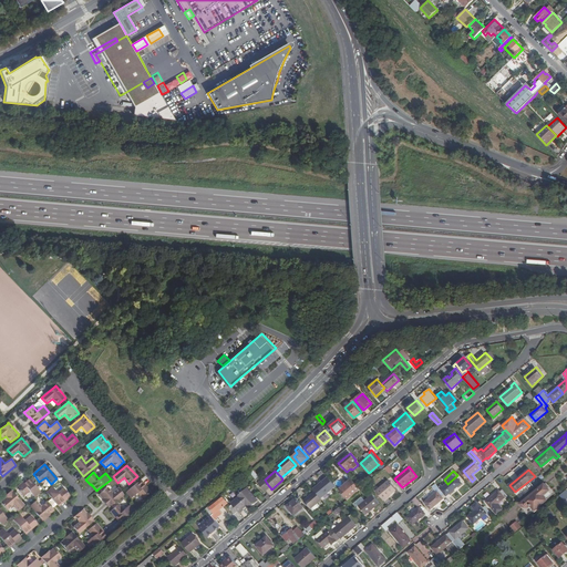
[(443,484),(440,486),(445,494),(447,495),(463,483),(457,475),(447,484),(444,486),(443,484)]
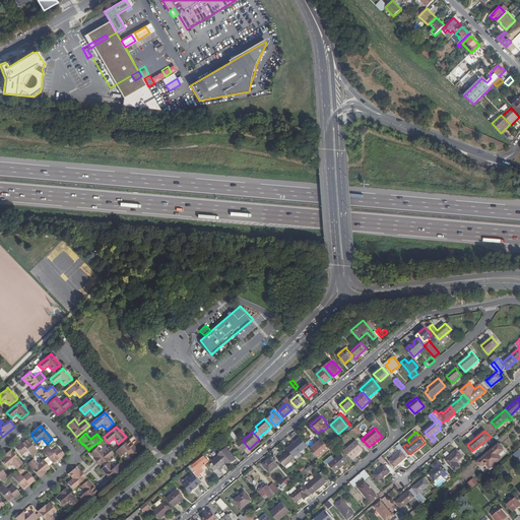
[(301,437),(288,448),(289,450),(296,456),(309,446),(301,437)]
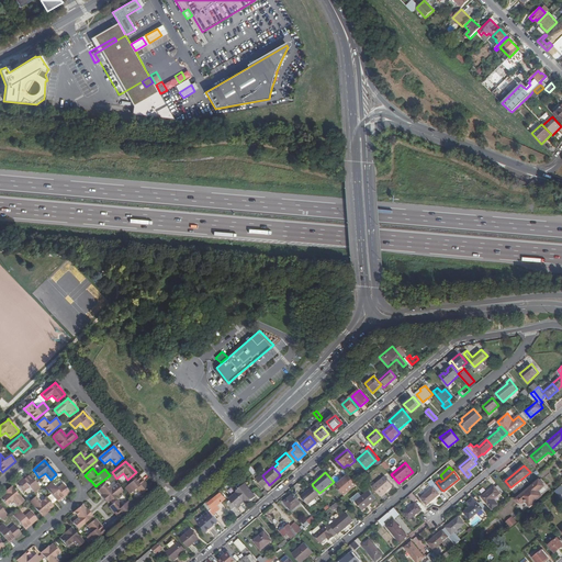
[(338,473),(332,478),(336,483),(343,479),(338,473)]
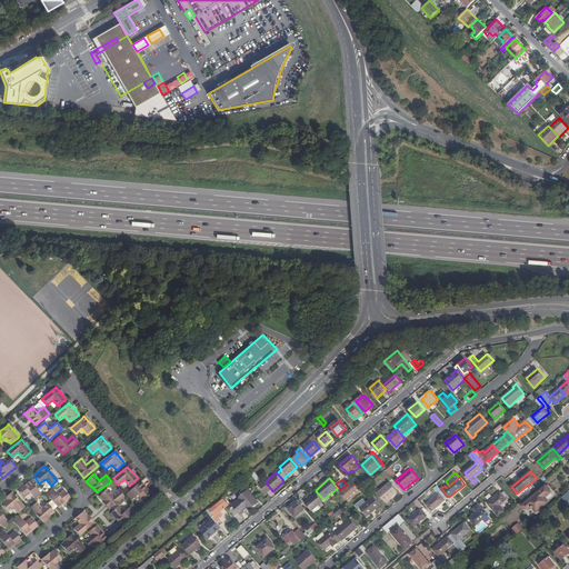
[(21,487),(21,486),(16,490),(17,491),(23,498),(29,493),(35,499),(40,493),(30,481),(29,480),(21,487)]
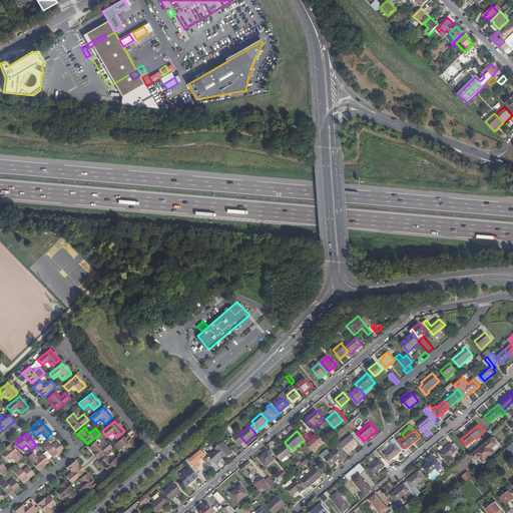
[(237,433),(233,437),(238,442),(242,439),(239,434),(237,433)]
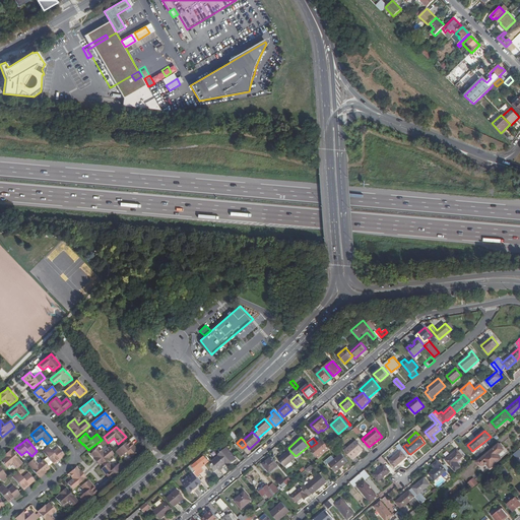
[(326,450),(327,451),(331,448),(322,439),(319,441),(320,442),(314,447),(313,446),(311,448),(319,458),(321,456),(320,455),(326,450)]
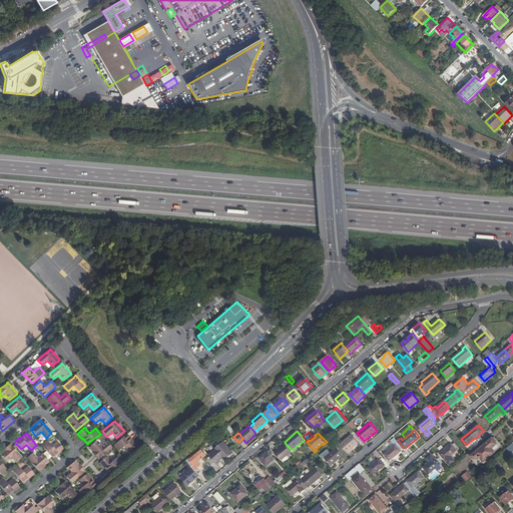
[(129,451),(132,454),(137,449),(134,447),(136,446),(132,441),(131,442),(126,435),(125,435),(114,445),(118,451),(124,446),(128,452),(129,451)]
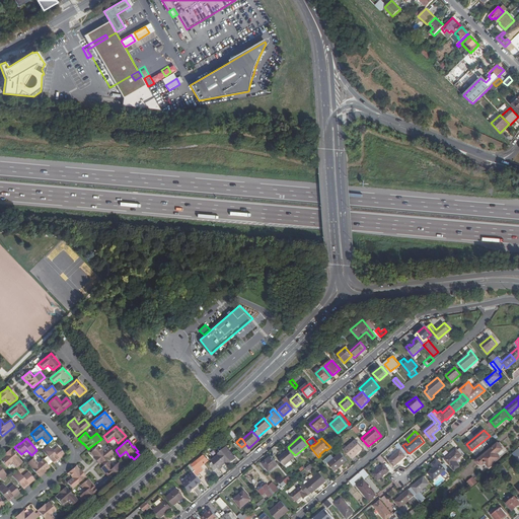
[(348,447),(345,450),(352,458),(363,448),(356,440),(348,447)]
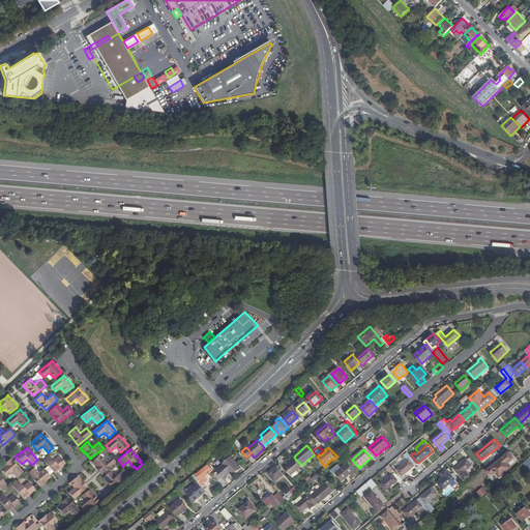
[(507,463),(510,467),(519,460),(510,450),(508,452),(513,458),(507,463)]
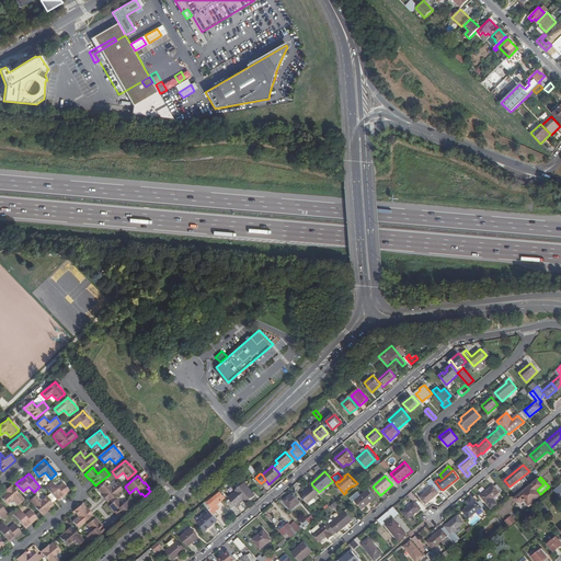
[(538,479),(515,497),(516,499),(517,500),(519,500),(521,500),(522,500),(524,500),(525,499),(526,499),(529,504),(540,494),(537,490),(544,484),(538,479)]
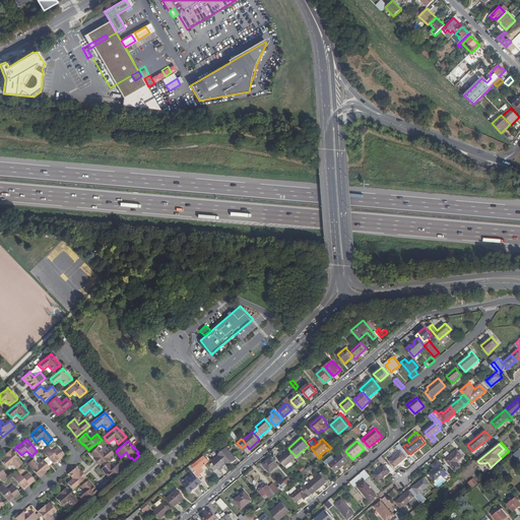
[(401,451),(390,460),(396,466),(407,457),(406,455),(408,453),(403,446),(402,445),(399,448),(401,451)]
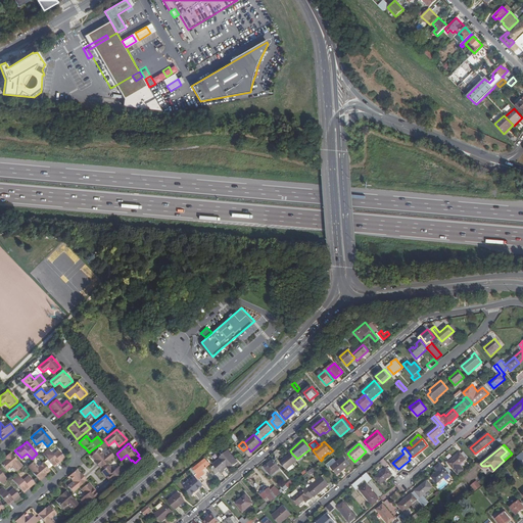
[(59,461),(60,462),(64,458),(63,457),(58,450),(53,455),(48,449),(42,454),(52,466),(53,466),(59,461)]
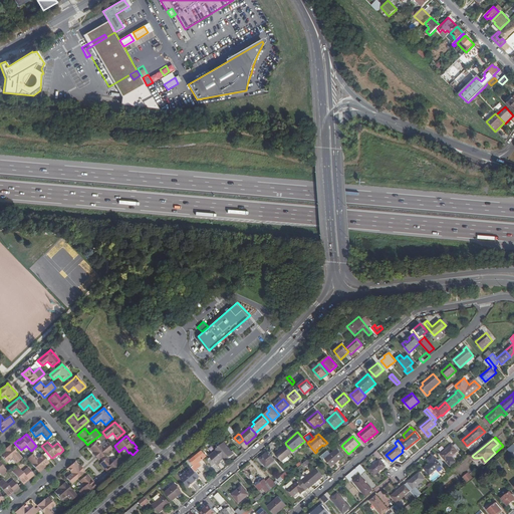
[(92,453),(98,459),(99,459),(111,448),(107,443),(101,448),(96,442),(90,447),(89,449),(92,453)]
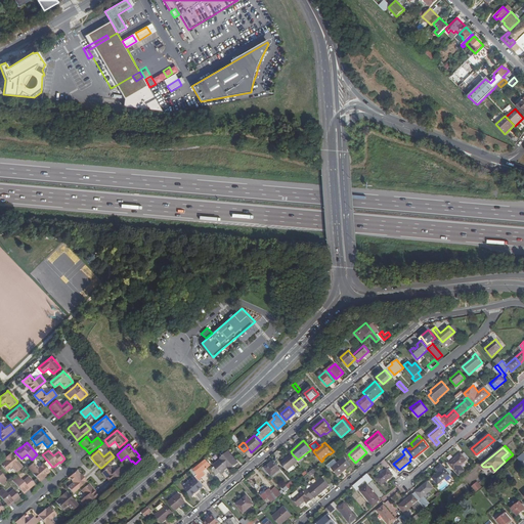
[(220,457),(221,459),(225,464),(233,456),(229,450),(220,457)]
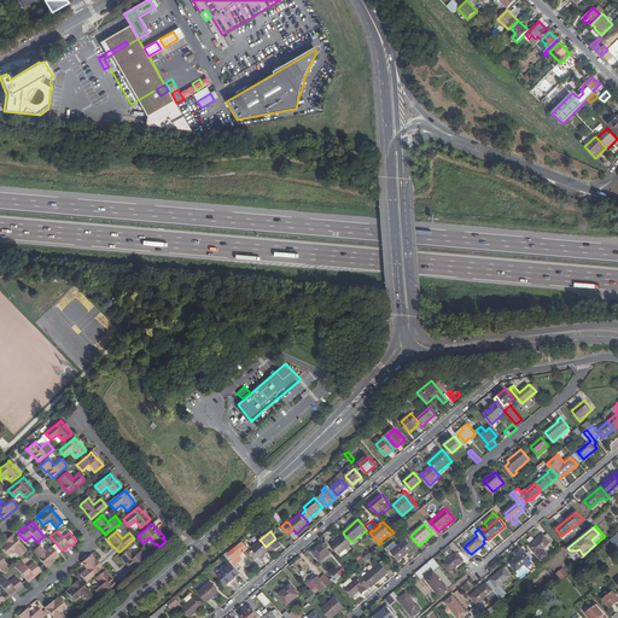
[(544,535),(531,546),(528,548),(530,551),(538,561),(541,564),(544,561),(537,553),(551,542),(553,544),(555,542),(547,532),(544,535)]
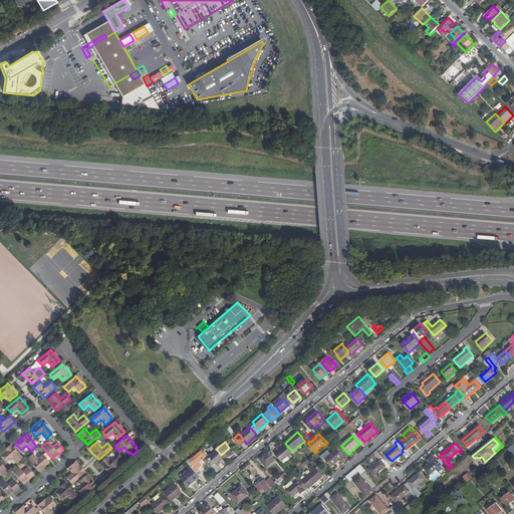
[(289,456),(293,452),(292,451),(286,445),(276,453),(282,461),(283,460),(289,456)]
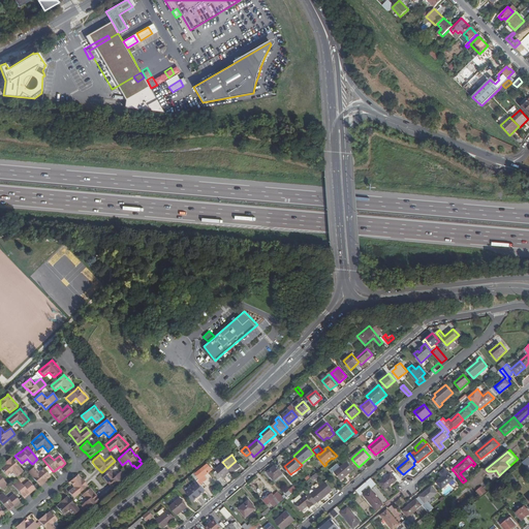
[(11,459),(3,465),(0,467),(0,468),(1,470),(5,476),(11,471),(17,476),(22,472),(11,460),(11,459)]
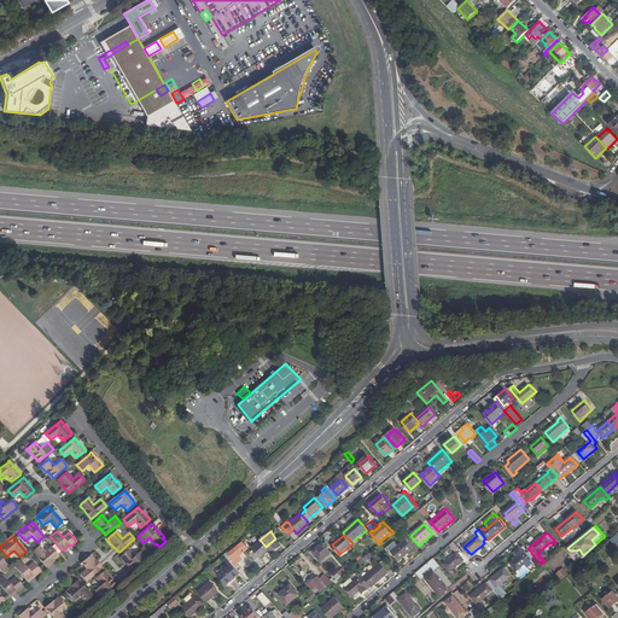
[(283,546),(275,538),(266,547),(269,552),(272,554),(283,546)]
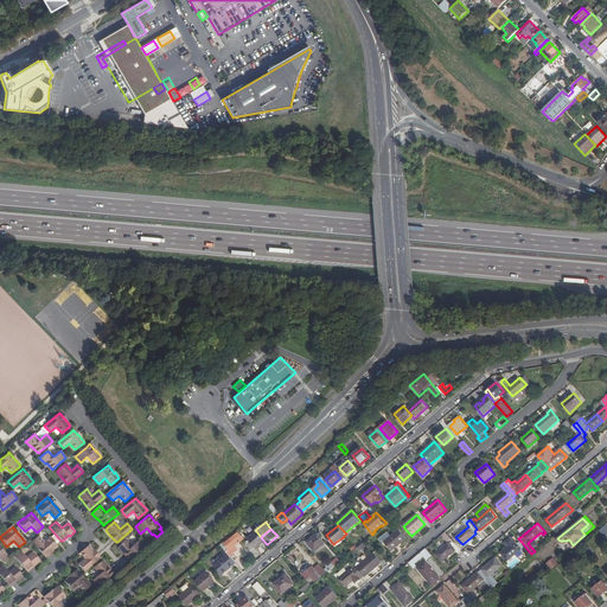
[(393,551),(407,538),(400,530),(384,542),(393,551)]
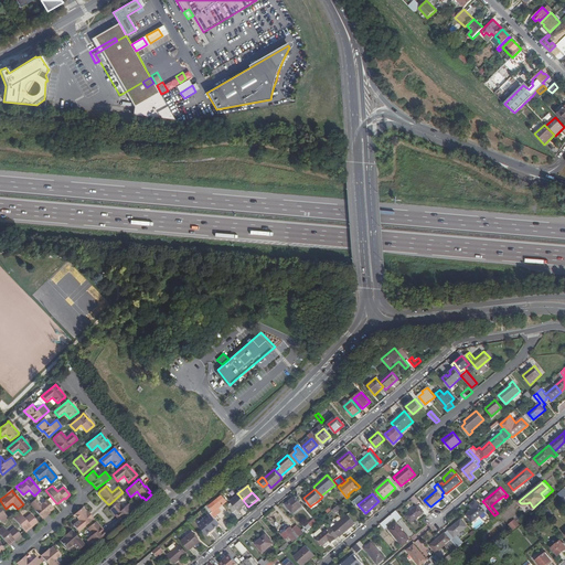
[(238,494),(231,501),(232,502),(237,510),(240,512),(243,509),(242,508),(246,504),(243,500),(238,494)]
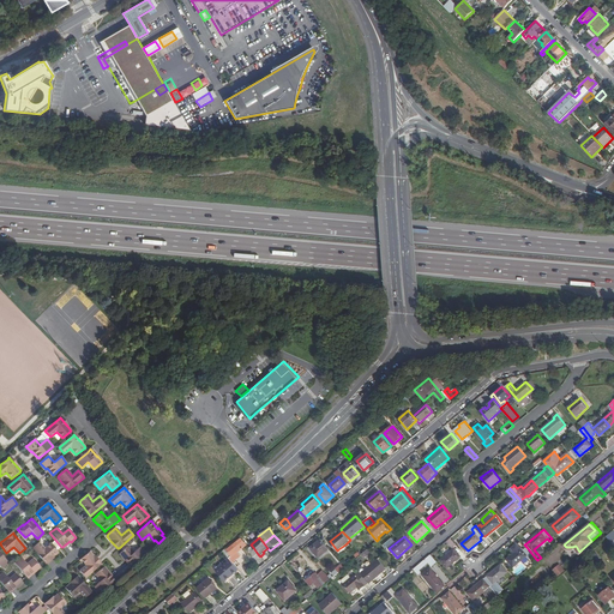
[(227,548),(224,551),(232,559),(234,563),(241,555),(239,552),(247,545),(242,539),(228,549),(227,548)]
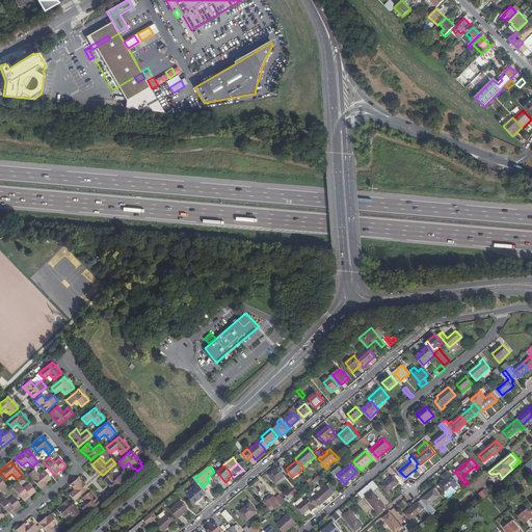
[(276,483),(286,475),(283,472),(278,467),(270,474),(276,483)]
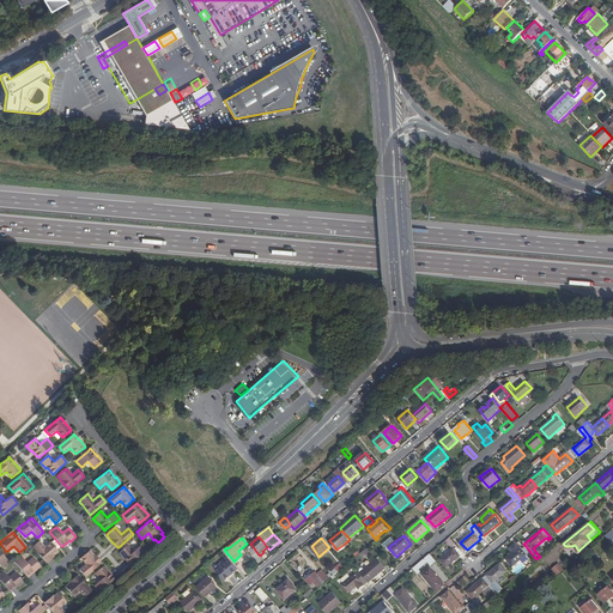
[(333,552),(337,550),(329,540),(326,544),(329,547),(333,552)]
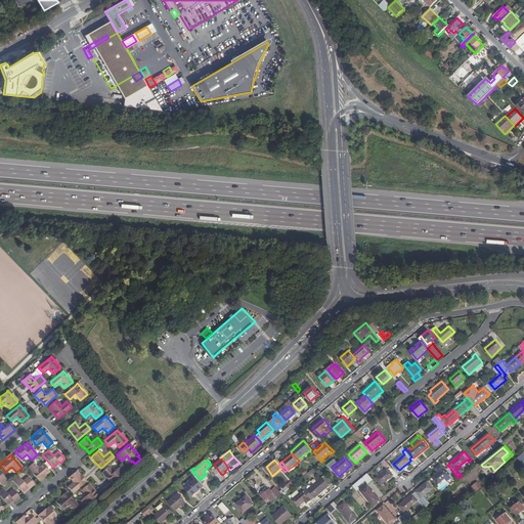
[(38,481),(46,475),(49,471),(48,470),(43,464),(37,469),(33,463),(28,468),(38,480),(38,481)]
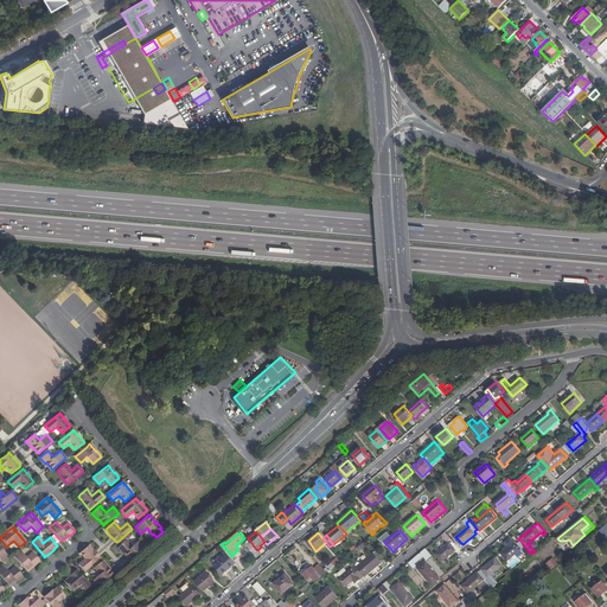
[(557,538),(556,541),(566,551),(573,545),(569,540),(568,540),(567,541),(564,541),(563,541),(562,541),(560,541),(558,540),(557,538)]
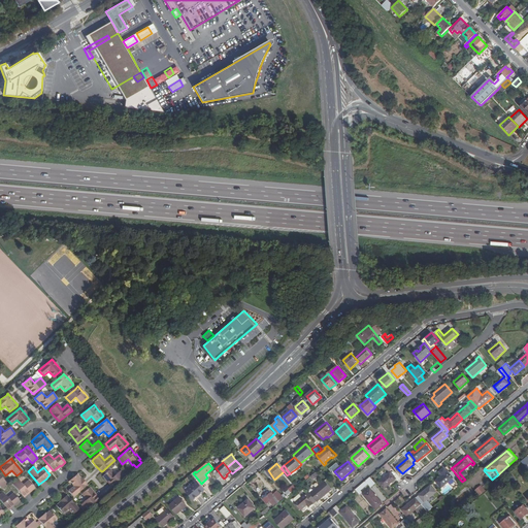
[(107,480),(112,487),(126,476),(121,470),(114,475),(110,469),(105,474),(102,476),(106,481),(107,480)]
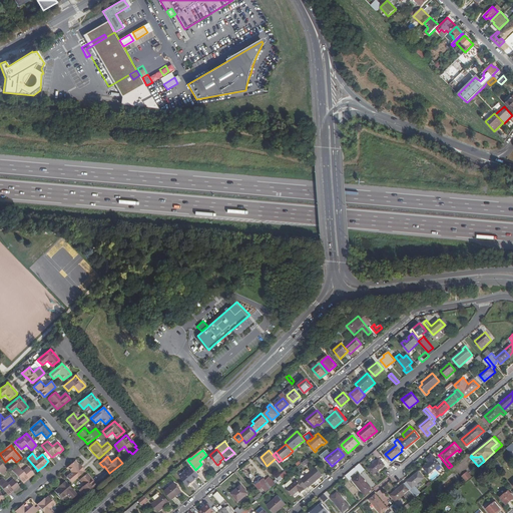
[(212,465),(215,463),(210,456),(207,459),(212,465)]
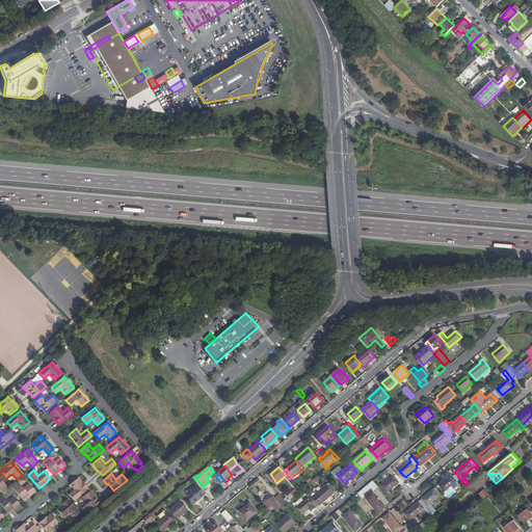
[(452,474),(440,484),(446,490),(456,481),(458,484),(459,483),(461,485),(463,483),(456,474),(453,476),(452,474)]
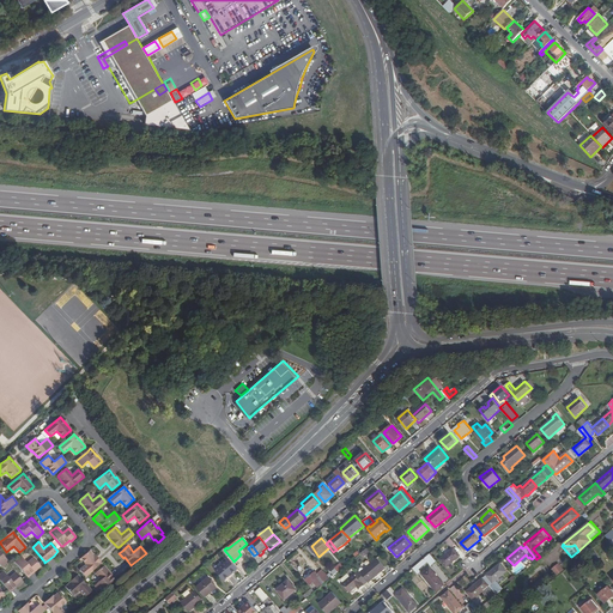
[(454,547),(442,559),(448,566),(461,556),(454,547)]
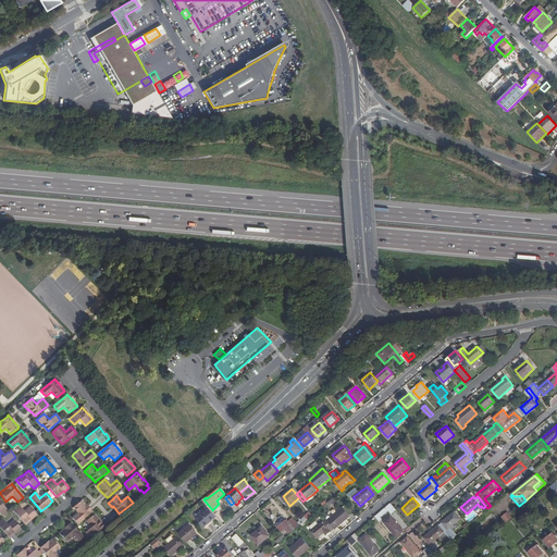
[(84,505),(85,505),(81,500),(73,507),(77,512),(72,518),(77,524),(90,514),(91,512),(84,505)]
